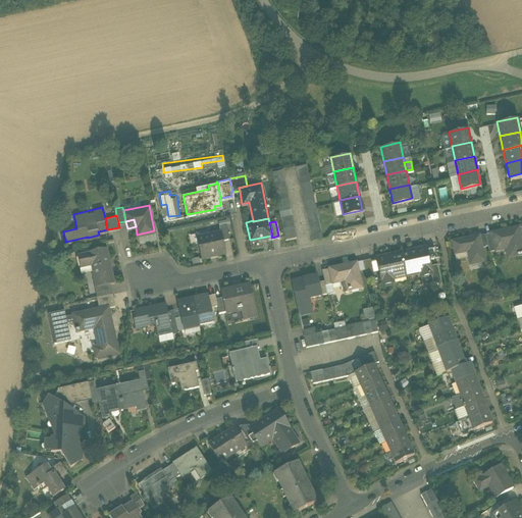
[(221,229),(222,238),(229,237),(226,222),(219,223),(220,229),(221,229)]
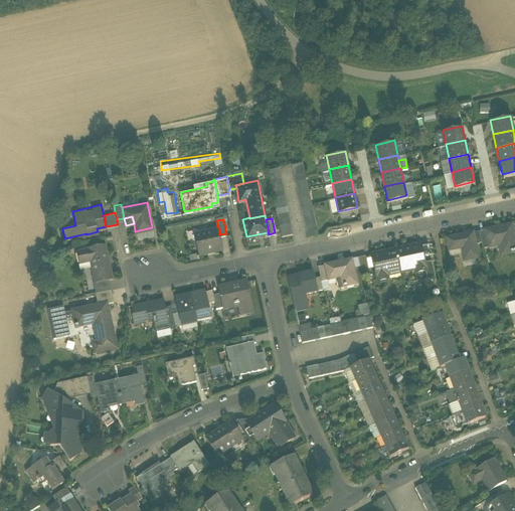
[(502,241),(504,250),(514,248),(514,240),(511,221),(484,227),(488,244),(502,241)]
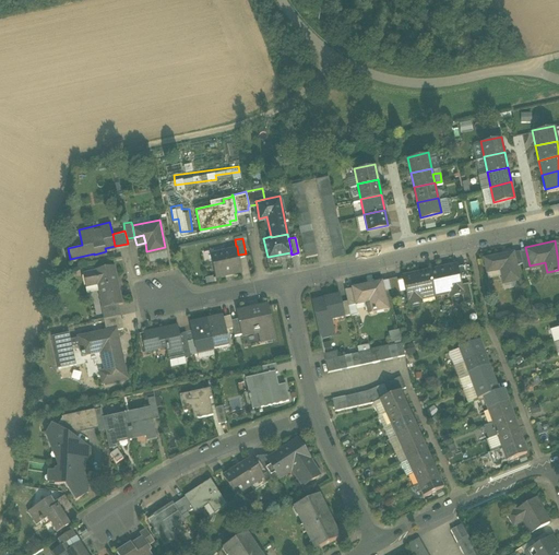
[(210,251),(215,274),(241,269),(238,255),(237,246),(236,246),(210,251)]
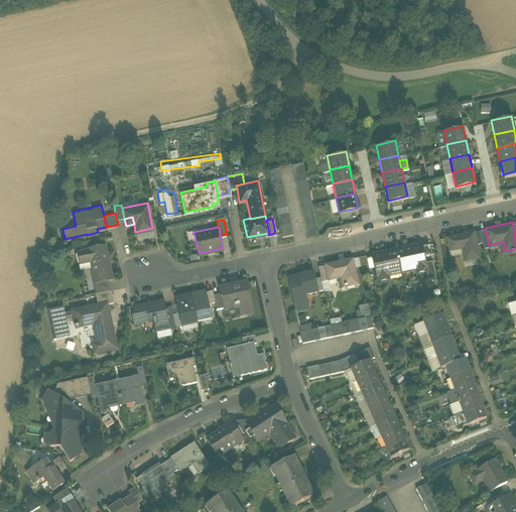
[(135,232),(137,238),(154,234),(152,228),(135,232)]
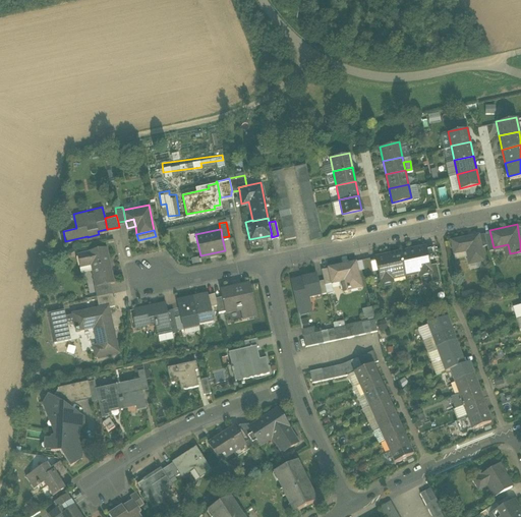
[(489,230),(484,232),(486,243),(487,249),(494,247),(489,230)]
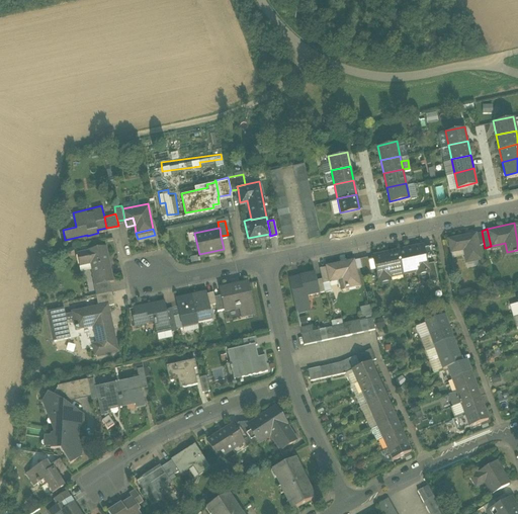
[(463,244),(466,259),(482,256),(479,243),(476,232),(476,231),(448,237),(450,247),(463,244)]
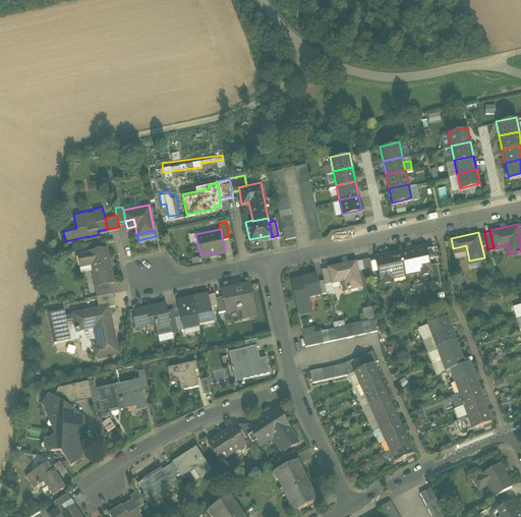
[(424,244),(400,249),(404,269),(417,266),(419,273),(429,271),(430,271),(428,264),(427,257),(425,247),(424,244)]
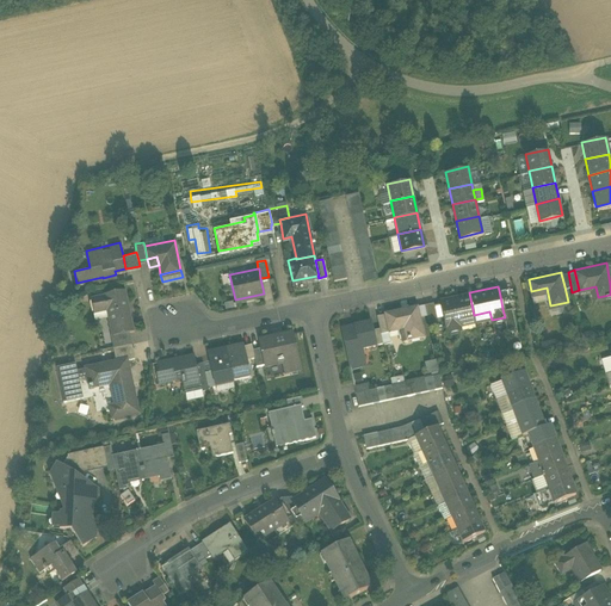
[(112,332),(112,334),(129,331),(133,329),(124,288),(103,292),(103,294),(90,297),(93,313),(107,309),(112,332)]
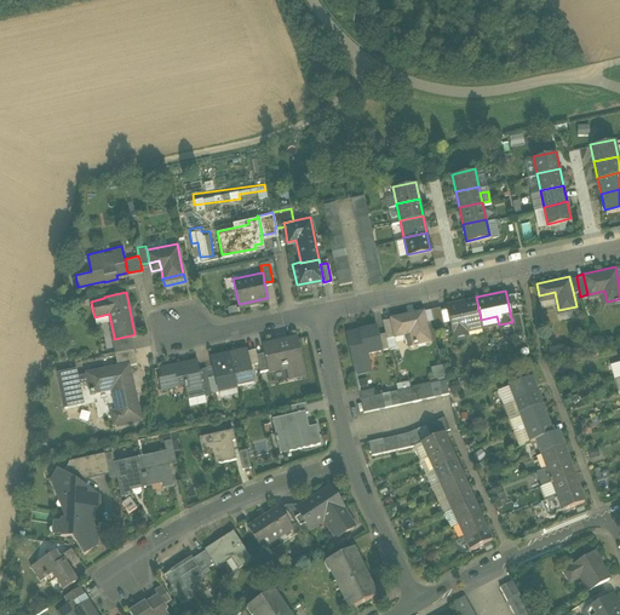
[(506,294),(509,306),(518,304),(516,292),(506,294)]
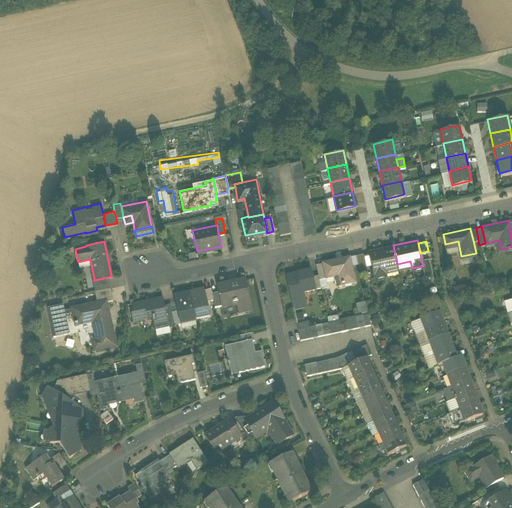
[(384,266),(397,264),(393,245),(369,250),(374,276),(385,274),(384,266)]
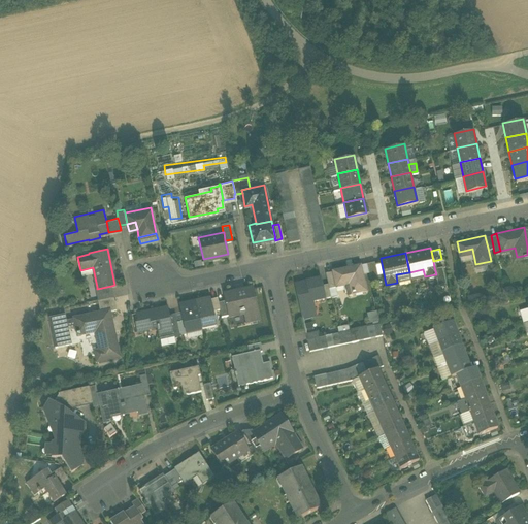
[(366,262),(370,276),(376,274),(373,260),(366,262)]
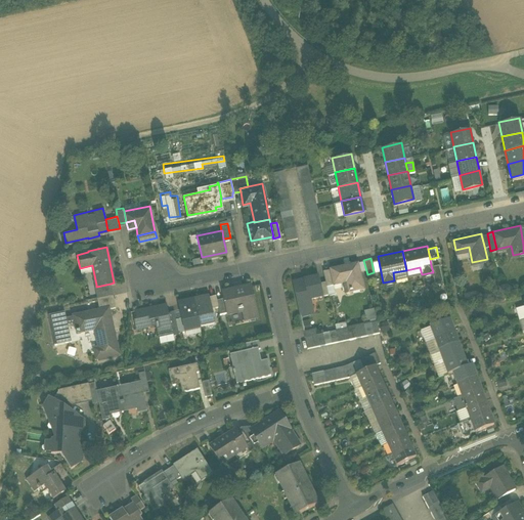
[(342,280),(344,291),(362,287),(357,261),(330,267),(330,269),(333,283),(342,280)]
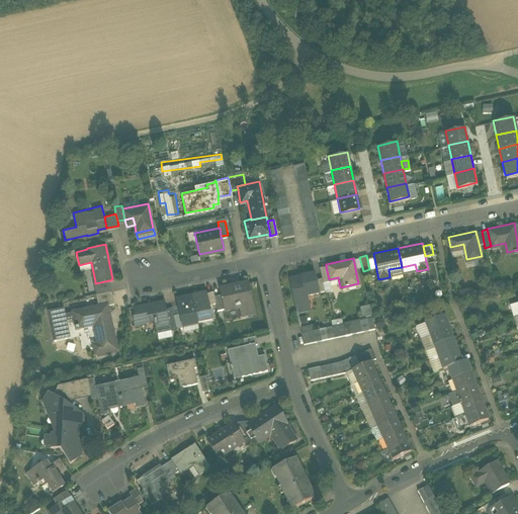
[(427,269),(429,277),(437,275),(434,260),(426,262),(428,269),(427,269)]
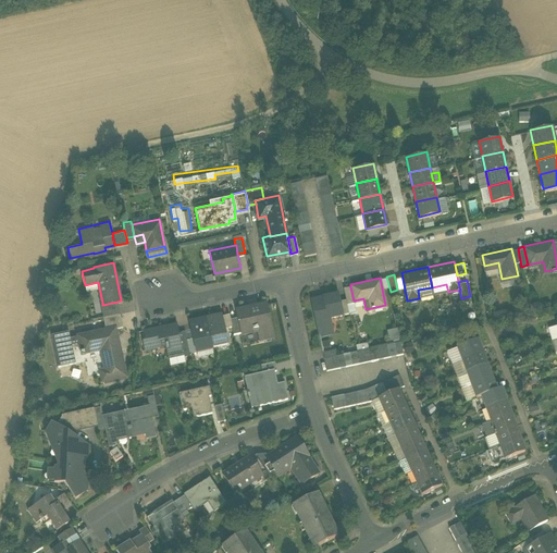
[(344,287),(346,299),(347,303),(354,300),(350,286),(344,287)]
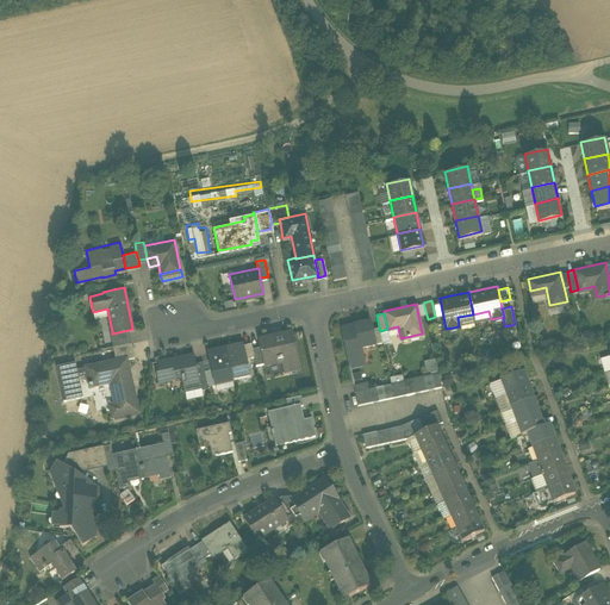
[(341,325),(350,366),(362,362),(359,345),(374,343),(372,329),(369,319),(341,325)]
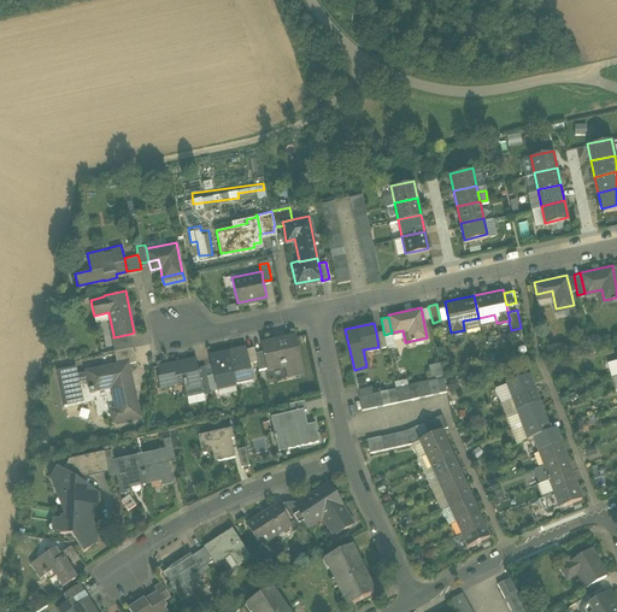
[(387,345),(385,335),(383,331),(376,333),(378,347),(387,345)]
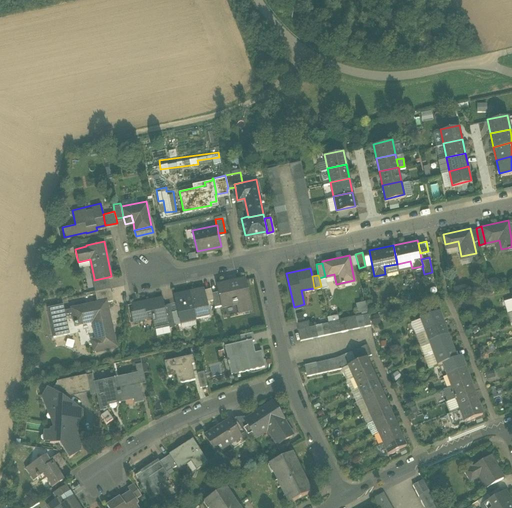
[(235,301),(237,310),(251,307),(245,276),(216,283),(218,290),(221,304),(235,301)]
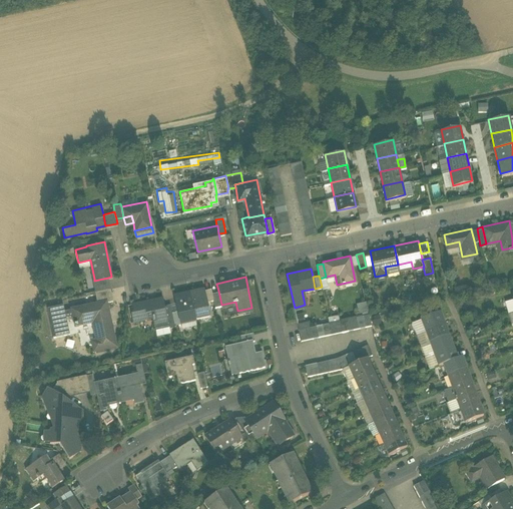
[(92,280),(94,290),(110,287),(108,278),(94,281),(94,279),(92,280)]
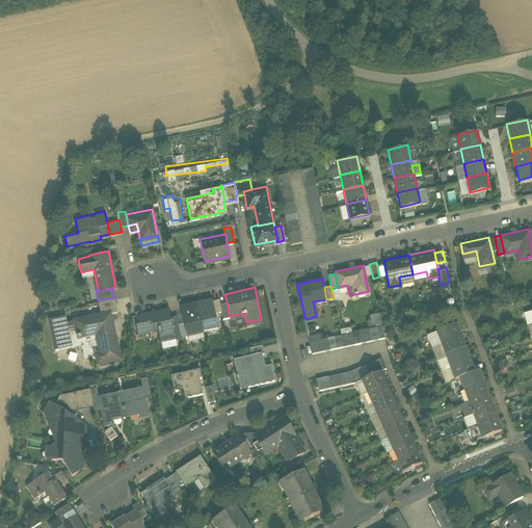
[(116,311),(114,297),(98,300),(100,313),(108,312),(116,311)]
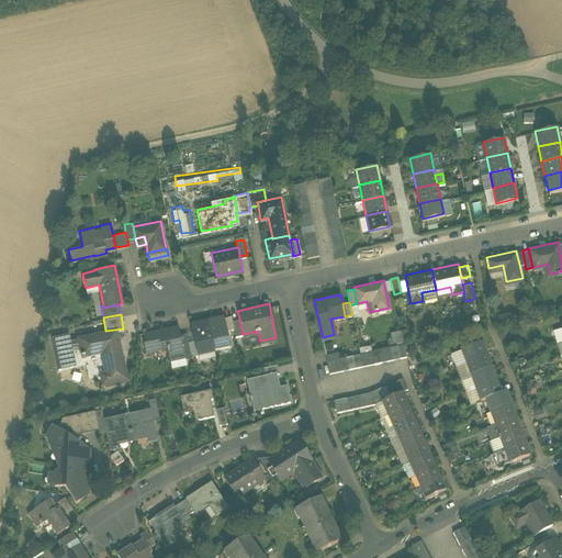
[(223,315),(208,319),(214,348),(229,345),(226,328),(223,316),(223,315)]
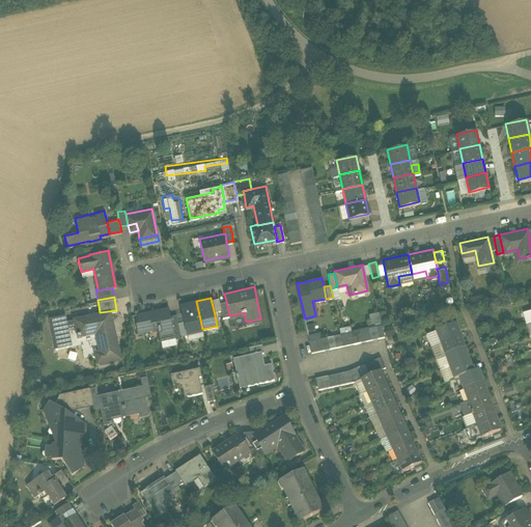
[(214,310),(221,309),(220,302),(219,298),(211,299),(214,310)]
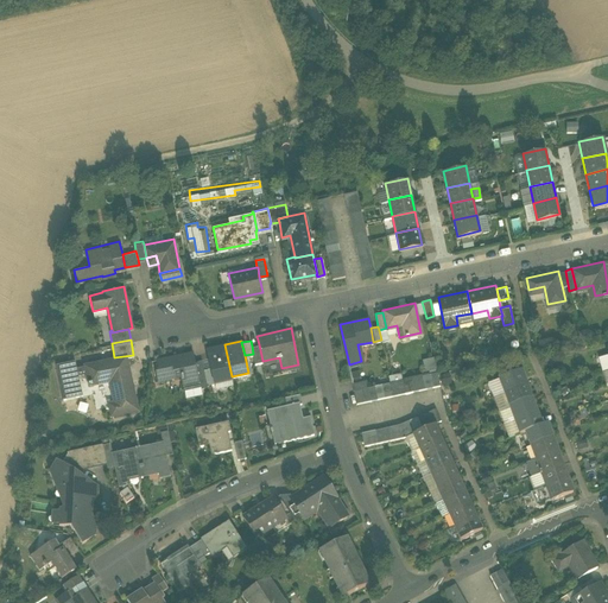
[(214,380),(232,376),(225,344),(206,348),(210,367),(213,380),(214,380)]
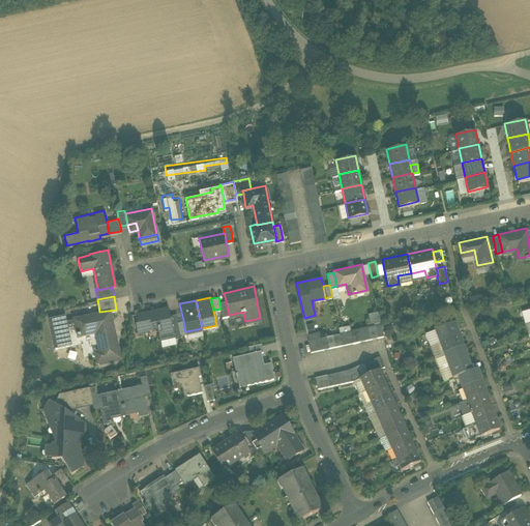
[(226,300),(219,301),(221,309),(223,316),(229,315),(226,300)]
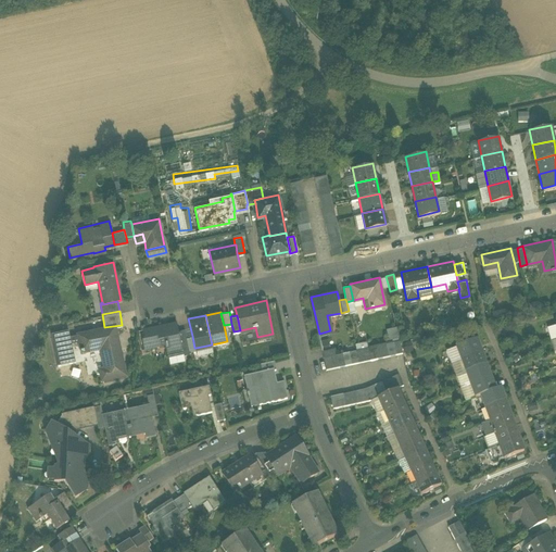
[(165,343),(167,354),(182,351),(178,329),(176,321),(143,328),(144,337),(142,337),(144,348),(165,343)]
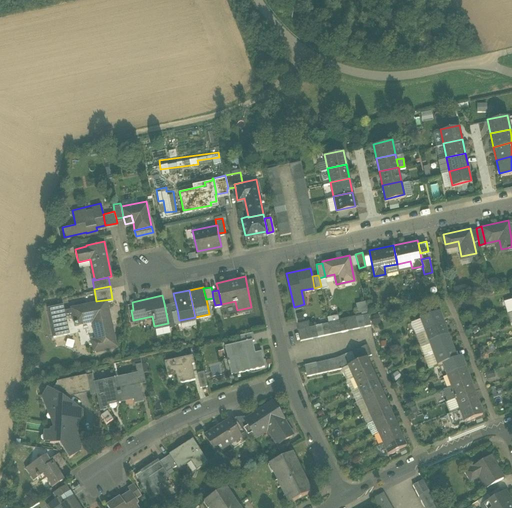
[(357,309),(366,307),(364,298),(355,300),(357,309)]
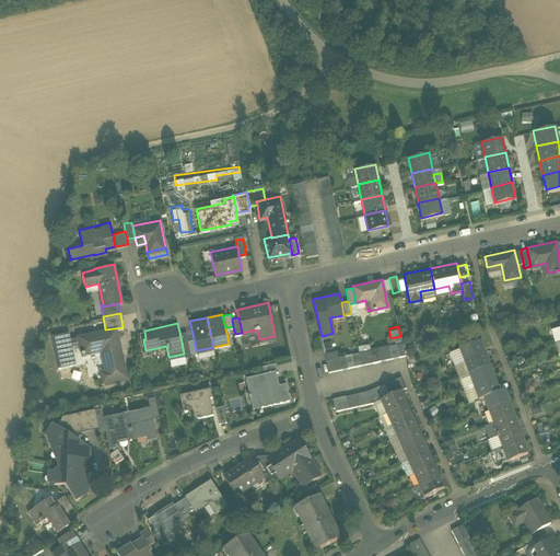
[(101,371),(103,381),(125,375),(118,347),(117,347),(115,339),(116,338),(114,328),(105,329),(69,337),(70,343),(80,340),(82,354),(102,349),(106,370),(101,371)]
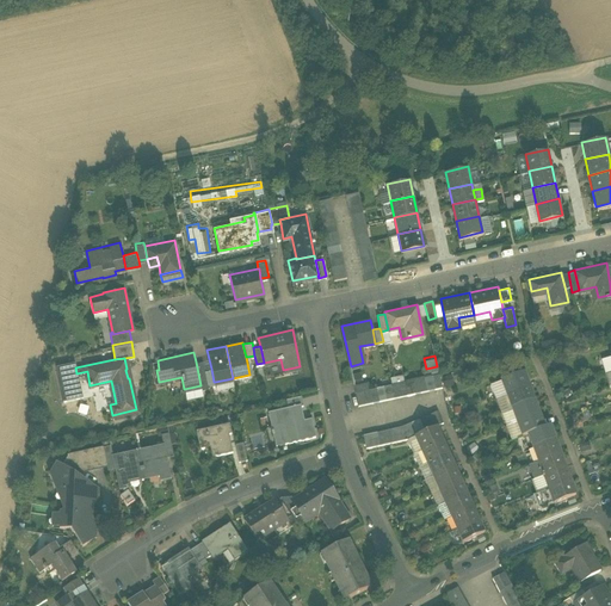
[(209,387),(205,370),(203,360),(196,362),(201,385),(202,389),(209,387)]
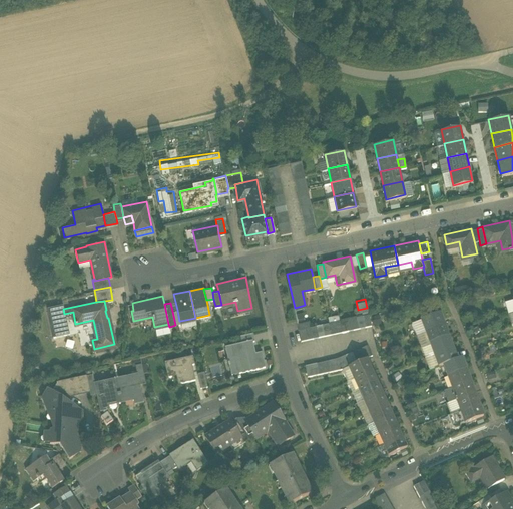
[(54,335),(55,337),(64,334),(64,333),(68,332),(64,314),(63,309),(62,304),(47,307),(53,336),(54,335)]
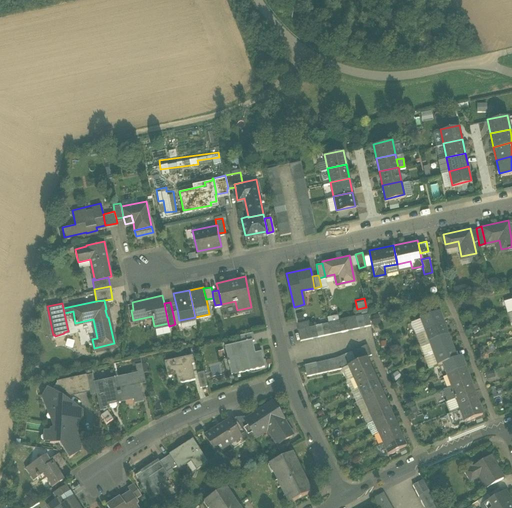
[(177,309),(172,310),(175,324),(180,323),(180,320),(179,320),(177,309)]
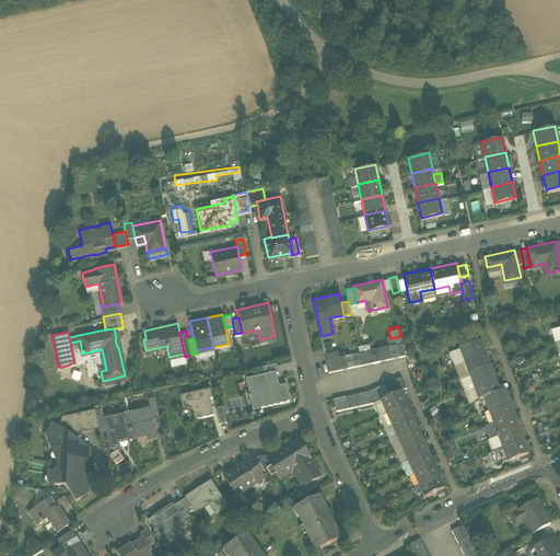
[(479,339),(459,346),(464,359),(485,351),(479,339)]
